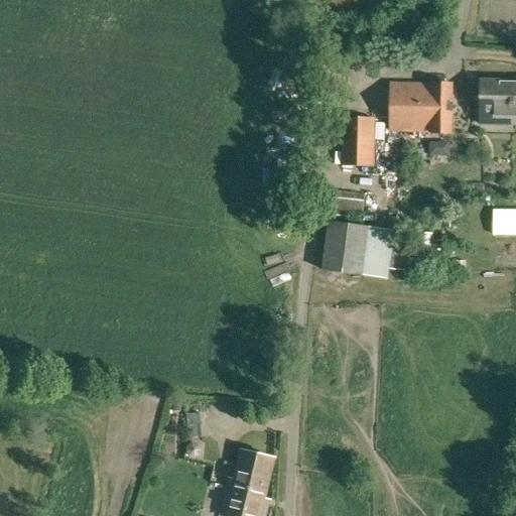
[(512,125),(513,84),(501,84),(501,82),(481,82),(480,125),(512,125)]
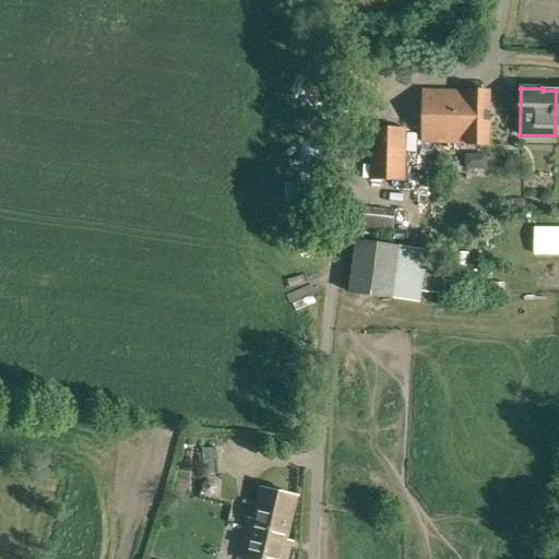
[(436,143),(436,153),(447,154),(447,143),(489,145),(490,92),(468,92),(424,91),(423,143),(436,143)]
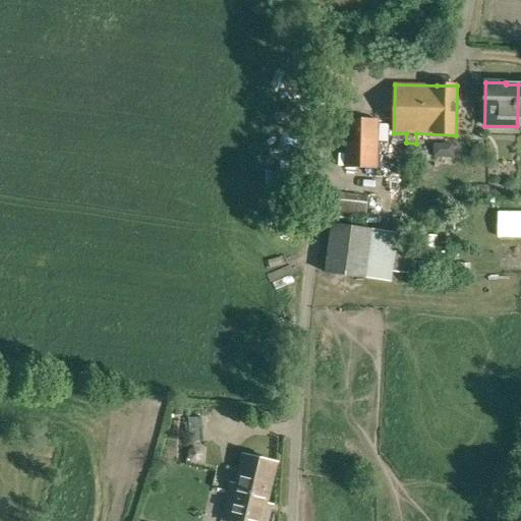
[(378,120),(347,119),(346,168),(377,169),(378,120)]
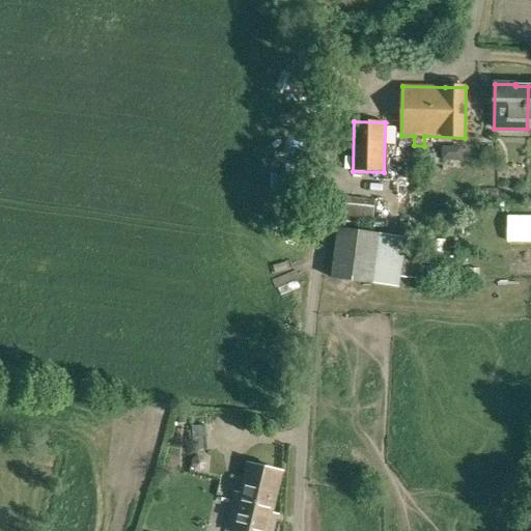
[(376,201),(337,197),(334,220),(373,224),(376,201)]
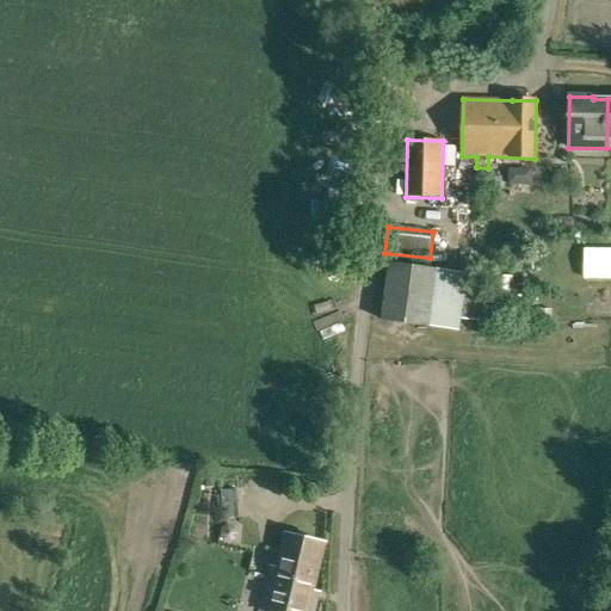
[(463,273),(392,264),(384,321),(455,331),(463,273)]
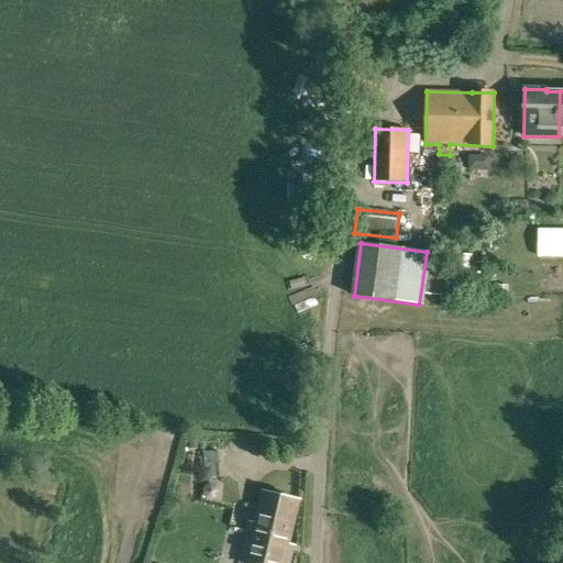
[(448,283),(424,279),(423,295),(446,297),(448,283)]
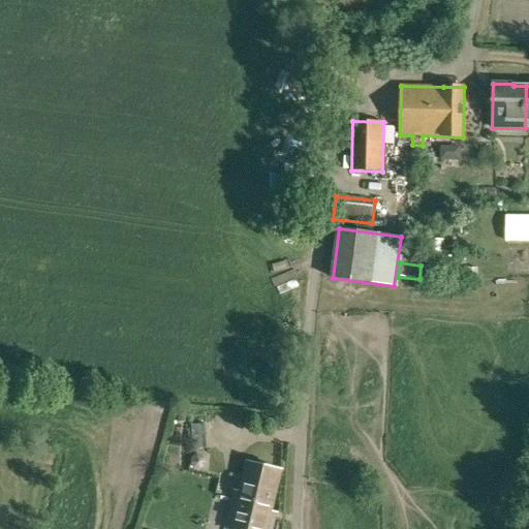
[(248,464),(243,484),(238,504),(232,503),(228,520),(234,521),(230,528),(271,528),(275,518),(270,517),(280,472),(248,464)]
